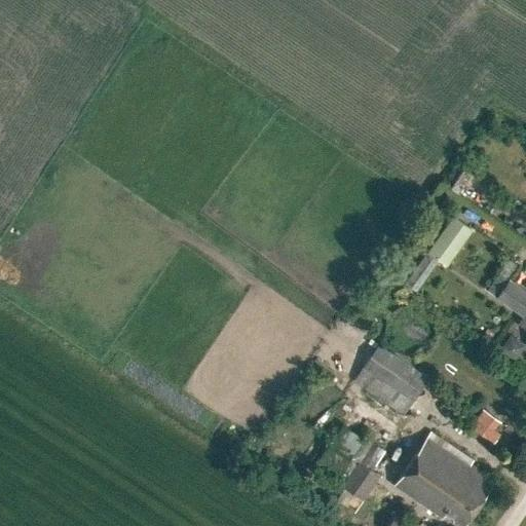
[(467,164),(454,185),(462,190),(476,171),(467,164)]
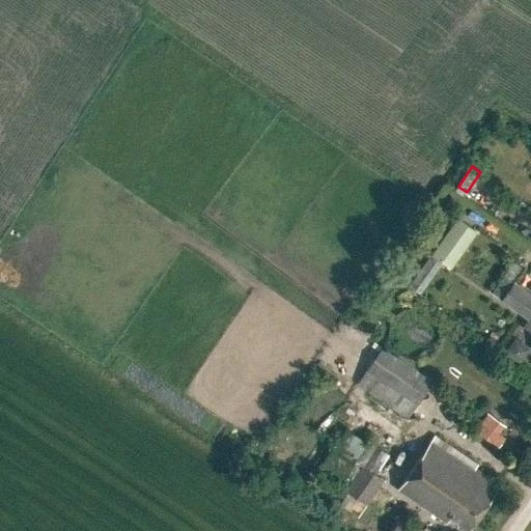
[(450,266),(476,230),(456,216),(430,251),(450,266)]
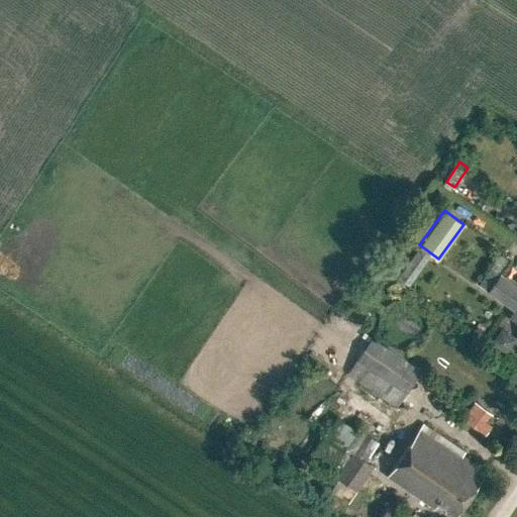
[(516,285),(500,274),(509,261),(499,253),(478,284),(489,291),(515,309),(509,317),(516,322),(516,285)]
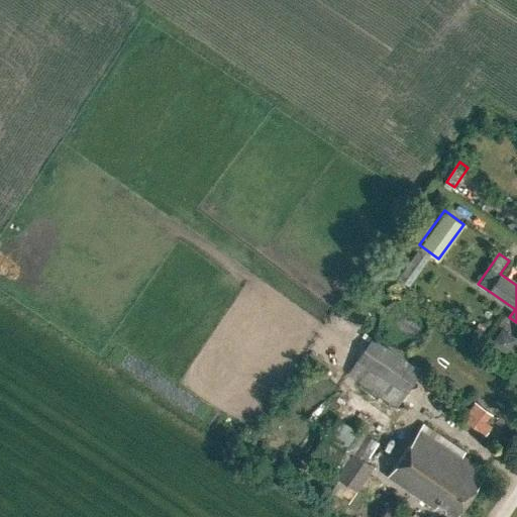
[(406,394),(421,371),(372,338),(357,359),(349,372),(381,392),(397,402),(404,393),(406,394)]
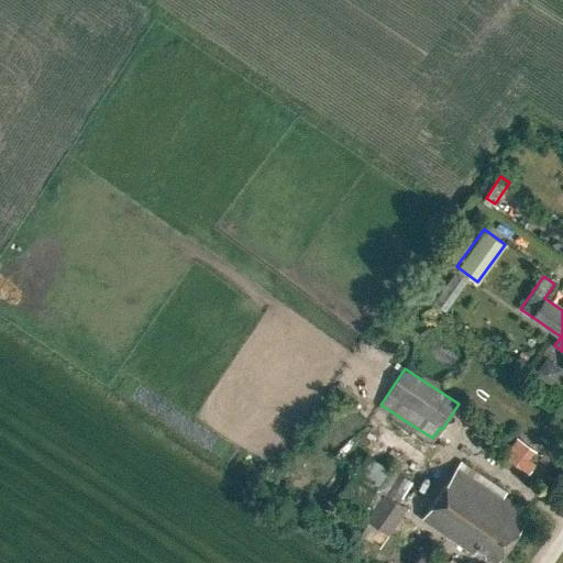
[(527,467),(536,446),(511,437),(504,457),(527,467)]
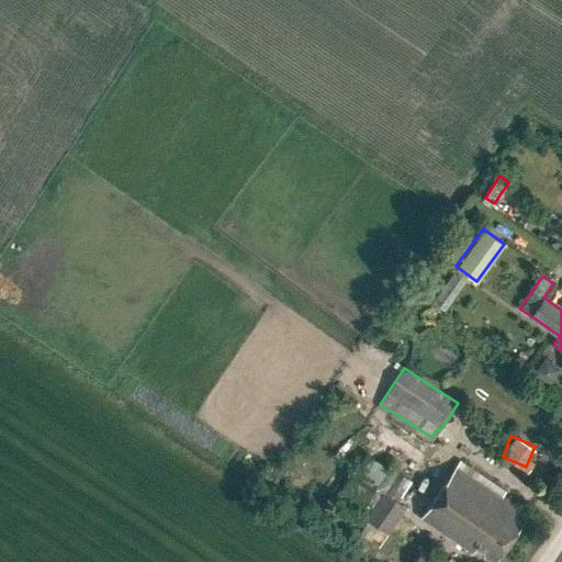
[(389,467),(369,453),(338,497),(355,508),(356,509),(351,516),(359,521),(362,515),(390,532),(406,507),(401,503),(411,486),(401,480),(402,478),(388,468),(389,467)]
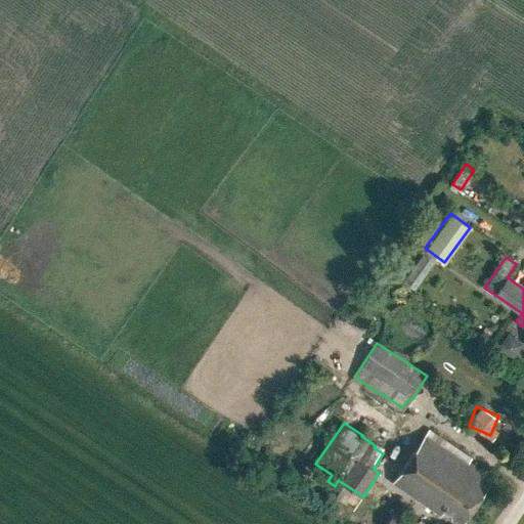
[(463,522),(492,478),(469,462),(472,457),(429,429),(393,482),(441,515),(444,510),(463,522)]
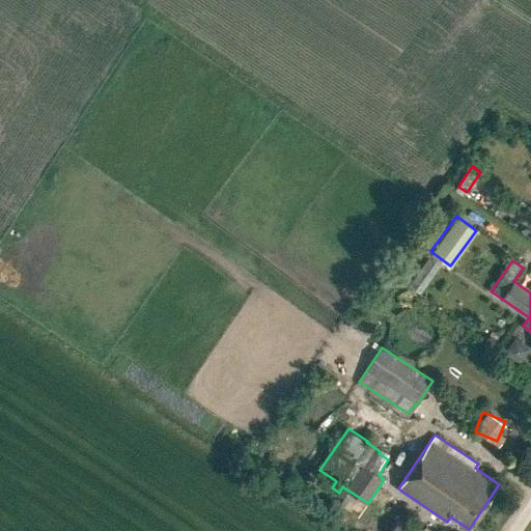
[(342,492),(338,504),(355,510),(360,499),(342,492)]
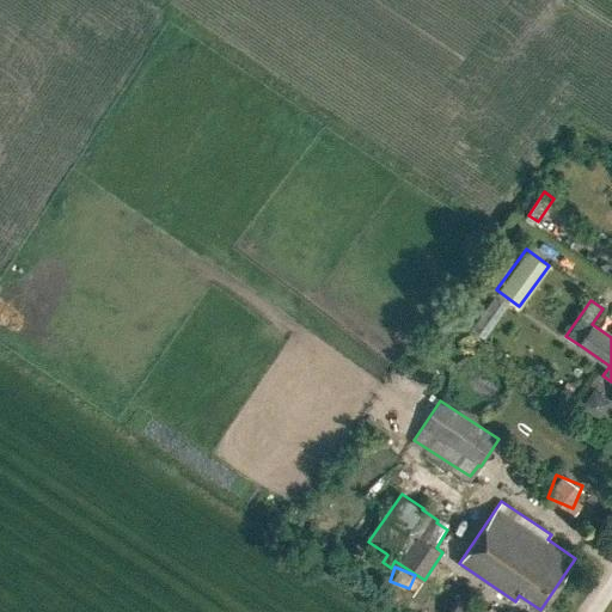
[(489,611),(463,594),(453,609),(450,611),(489,611)]
